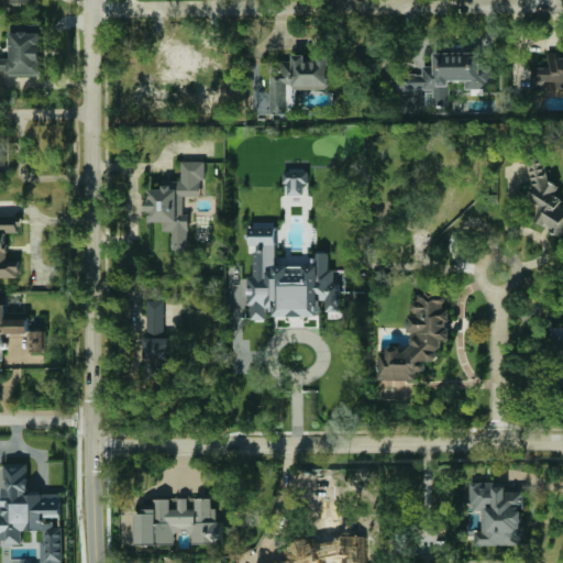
[(0,74),(42,75),(42,32),(11,32),(11,58),(0,57),(0,74)]
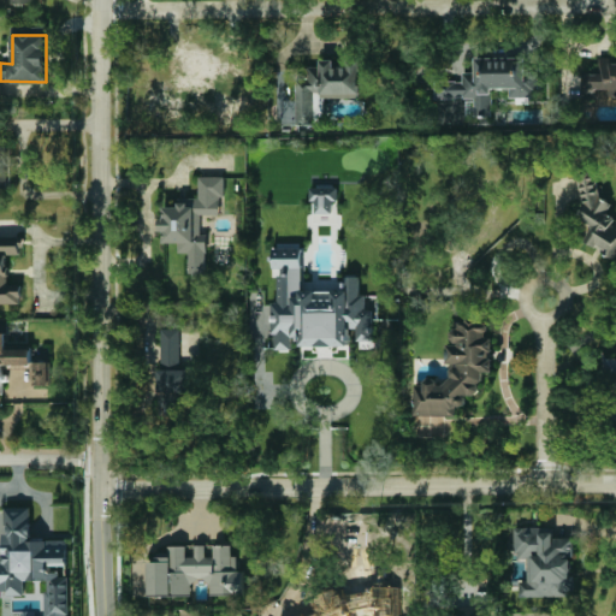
[(474,99),(475,118),(492,118),(492,89),(510,89),(510,98),(537,98),(537,58),(474,59),(475,73),(462,73),(462,81),(434,81),(434,99),(474,99)]
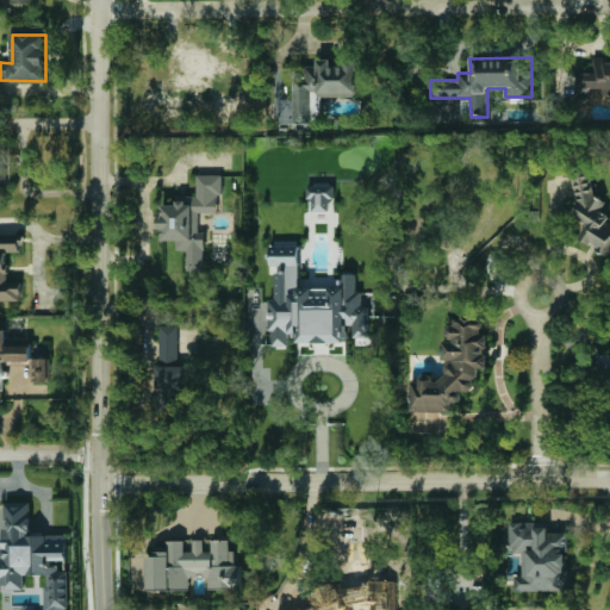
[(576,95),(609,95),(609,60),(603,60),(603,57),(593,57),(593,73),(576,73),(576,95)]
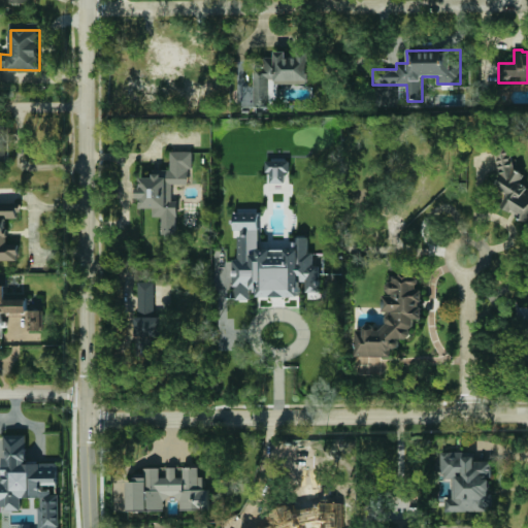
[(254,107),(269,107),(269,84),(309,83),(308,51),(297,51),(297,58),(286,58),(286,52),(274,52),(274,57),(263,57),(263,67),(254,67),(254,107)]
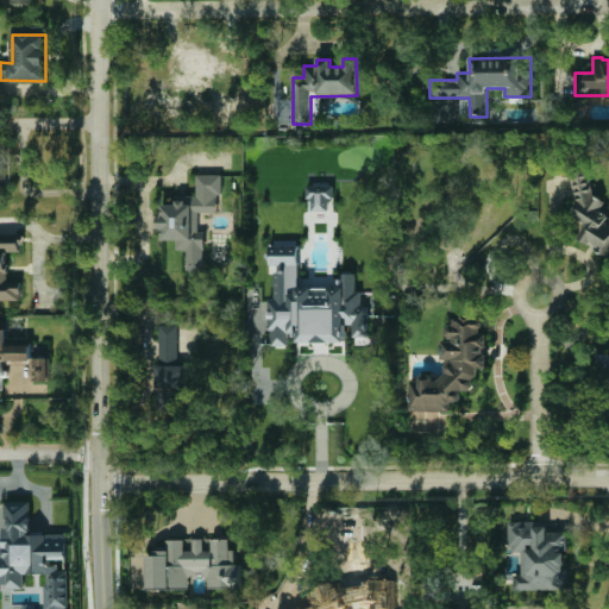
[(184,87),(143,87),(143,108),(193,108),(193,105),(225,105),(225,92),(239,92),(239,62),(184,62),(184,87)]
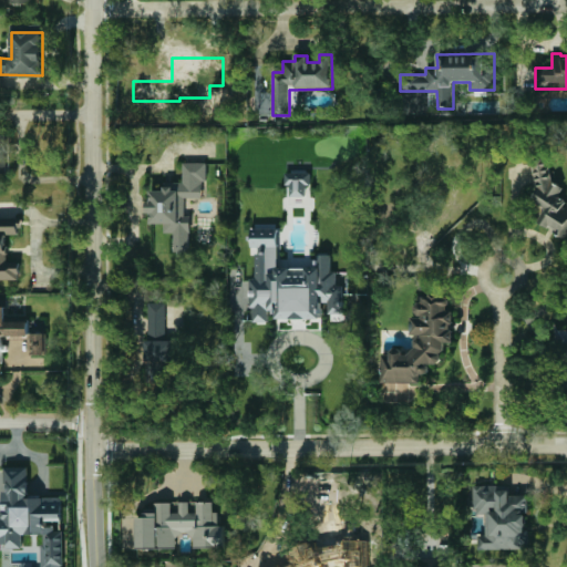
[(290,114),(298,114),(297,86),(289,86),(290,114)]
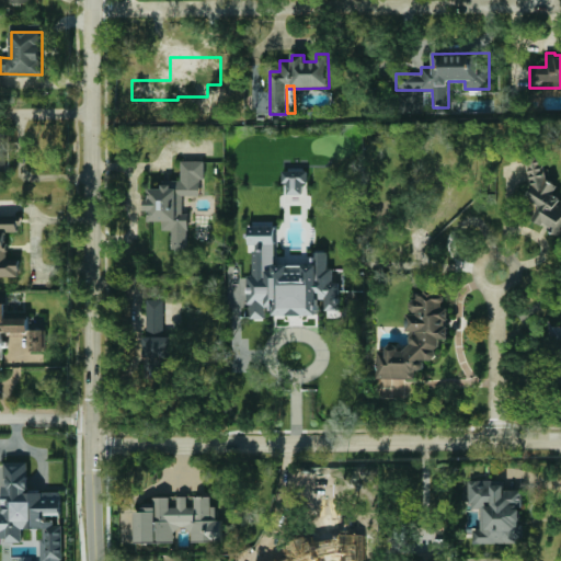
[(203,196),(203,161),(181,161),(181,182),(162,181),(162,189),(149,189),(149,198),(144,198),(144,210),(149,210),(149,221),(162,221),(162,231),(171,231),(171,249),(187,250),(189,214),(183,214),(183,195),(203,196)]
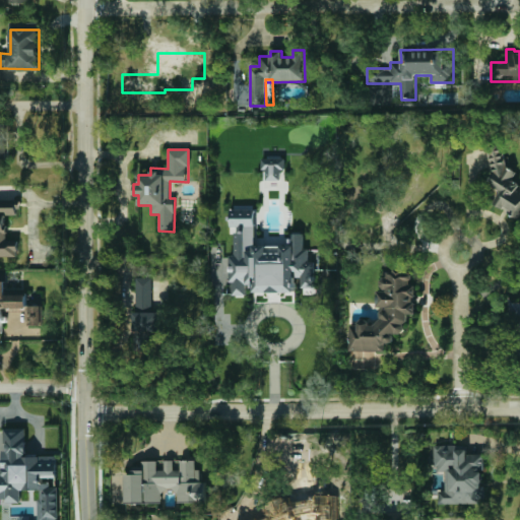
[(489,152),(493,174),(488,183),(501,191),(494,203),(504,209),(513,208),(515,219),(519,212),(519,185),(511,181),(516,172),(507,167),(503,149),(489,152)]
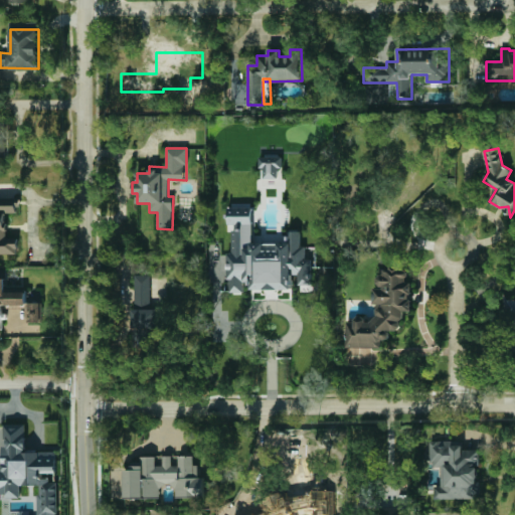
[(260,156),(260,179),(282,179),(282,157),(260,156)]
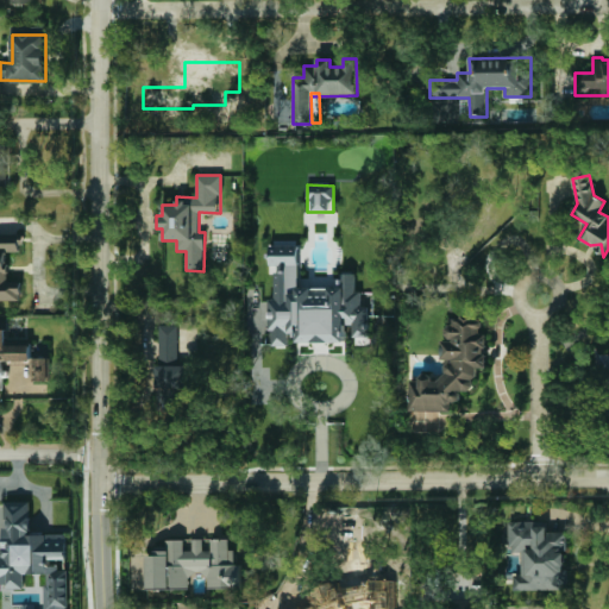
[(0,301),(20,301),(22,282),(6,282),(6,252),(20,252),(22,237),(0,236),(0,301)]
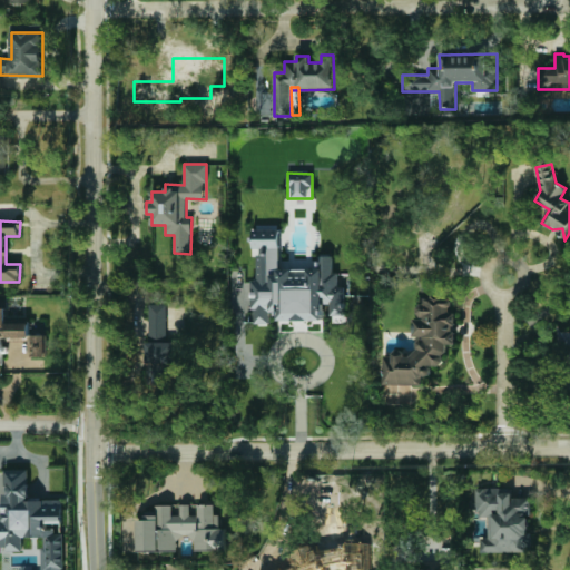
[(383,356),(383,382),(391,390),(386,394),(386,404),(410,403),(410,385),(421,385),(421,375),(431,375),(431,365),(446,365),(445,345),(455,345),(455,326),(457,325),(457,316),(452,312),(452,297),(428,297),(418,307),(419,318),(414,318),(414,336),(418,336),(418,349),(409,357),(401,350),(395,350),(390,356),(383,356)]
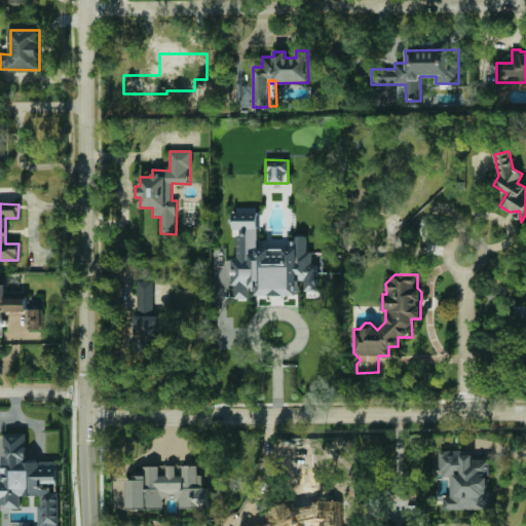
[(153,312),(153,280),(138,280),(138,312),(153,312)]
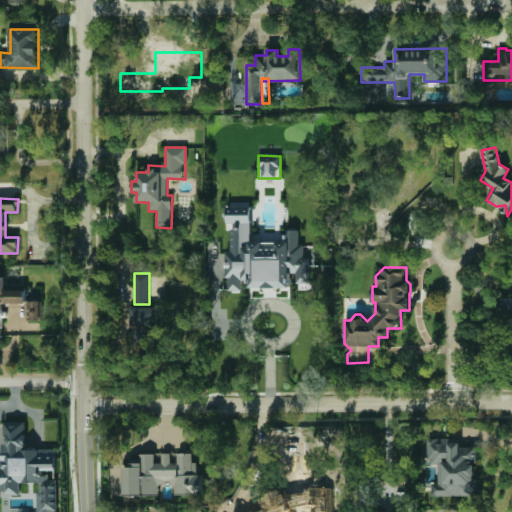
[(0,328),(2,329),(2,304),(26,303),(26,290),(5,290),(5,277),(0,277),(0,328)]
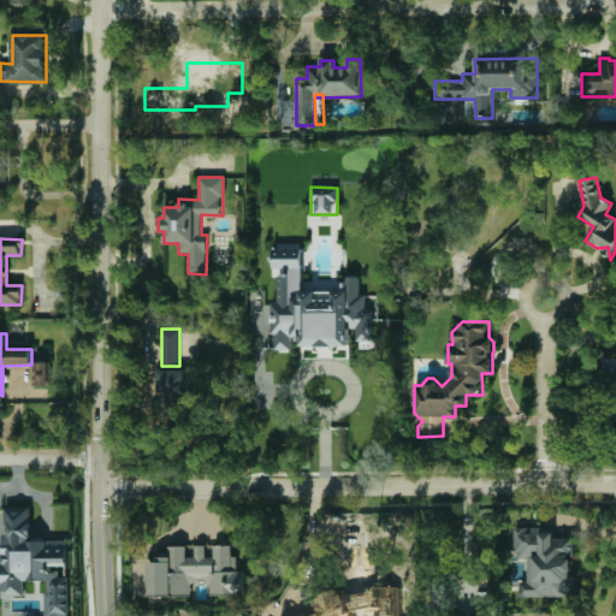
[(615,356),(604,357),(604,375),(615,374),(615,356)]
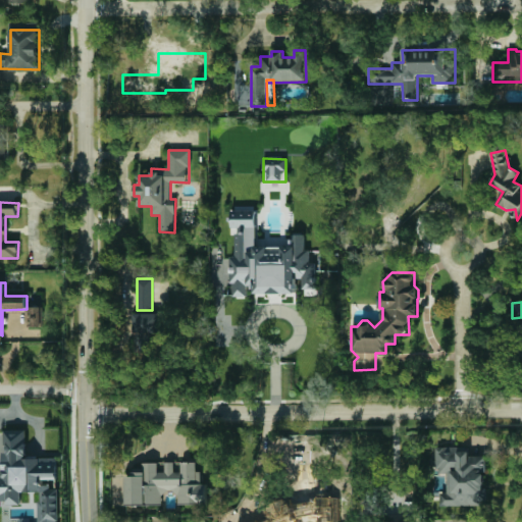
[(44,307),(29,307),(28,326),(43,327),(44,307)]
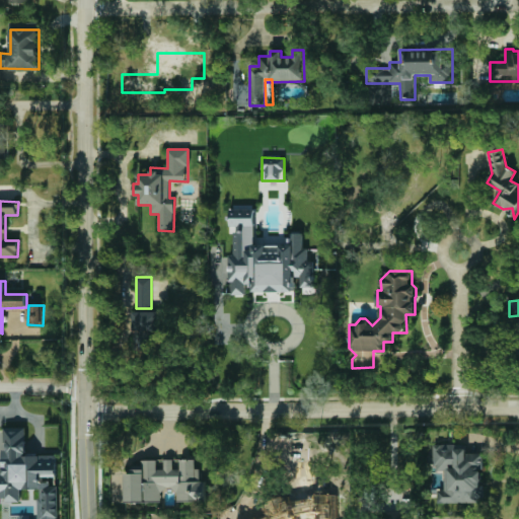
[(149,330),(155,330),(155,311),(132,311),(133,350),(149,350),(149,330)]
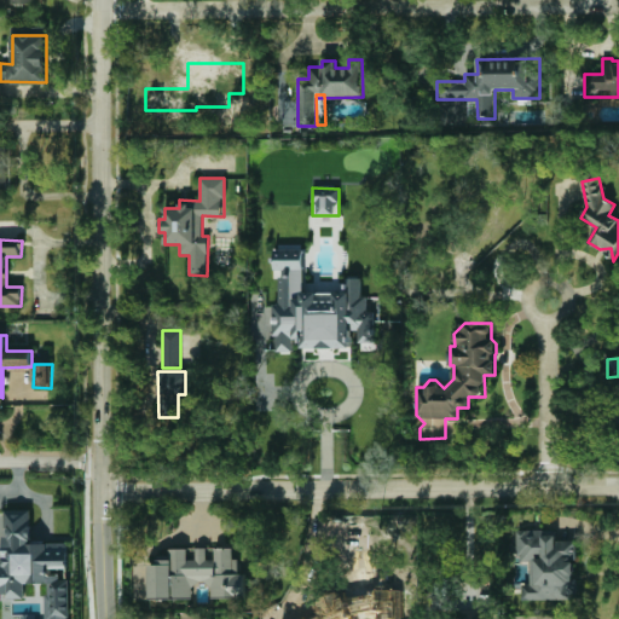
[(68,618),(69,542),(32,542),(32,509),(5,510),(5,559),(0,557),(0,596),(25,596),(25,584),(46,584),(45,618),(68,618)]
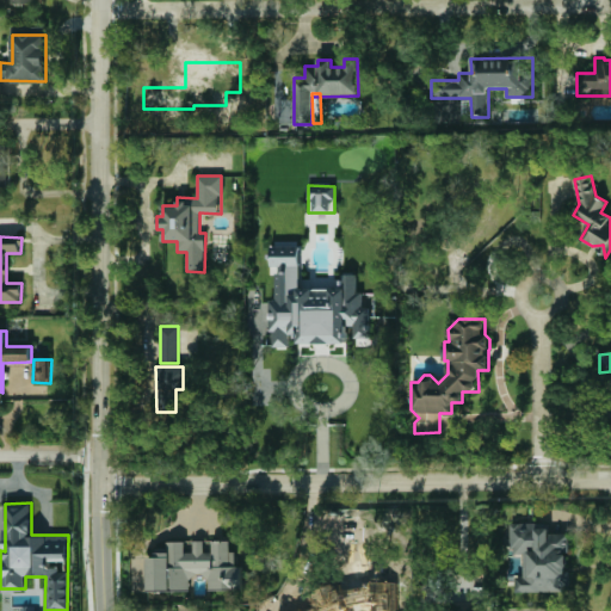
[(514,592),(571,591),(571,573),(568,573),(568,534),(549,534),(549,523),(511,523),(511,555),(523,554),(523,576),(514,576),(514,592)]
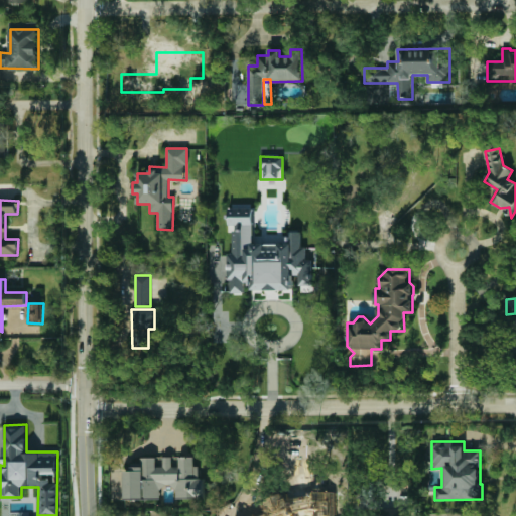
[(125,500),(162,499),(162,487),(175,486),(175,499),(205,498),(205,478),(199,478),(199,465),(195,465),(195,457),(141,458),(141,468),(125,469),(125,500)]
